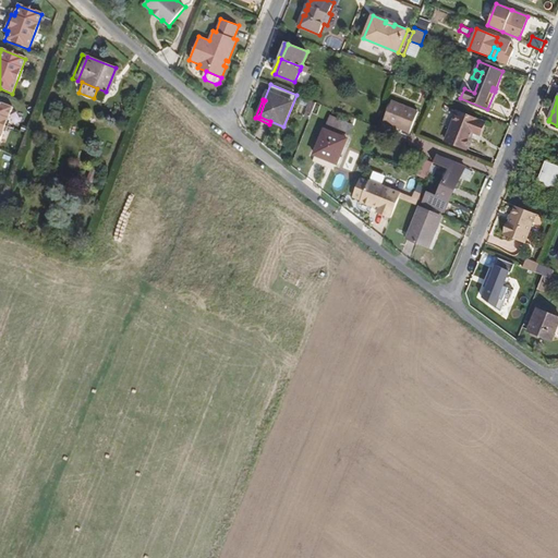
[(15,105),(0,100),(0,121),(10,124),(15,105)]
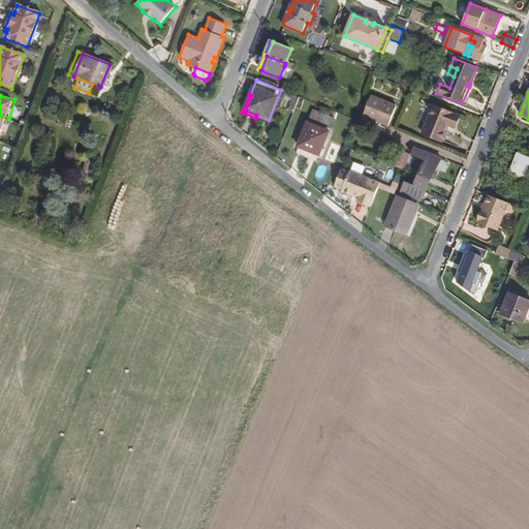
[(296,107),(301,97),(296,95),(291,105),(296,107)]
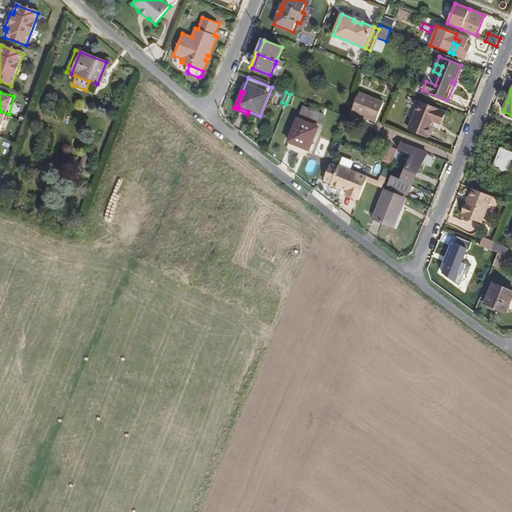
[(384,102),(360,92),(351,112),(376,122),(384,102)]
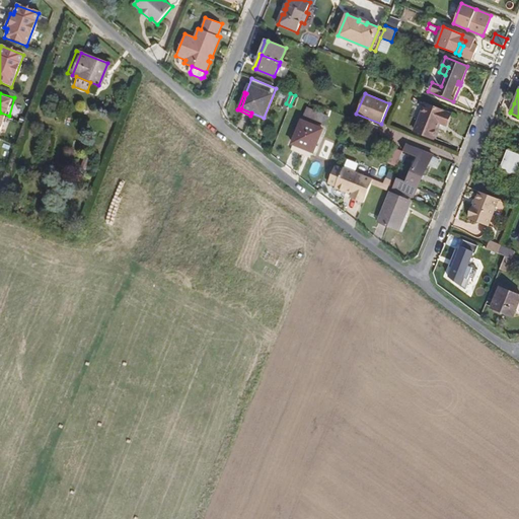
[(295,107),(299,97),(295,95),(290,105),(295,107)]
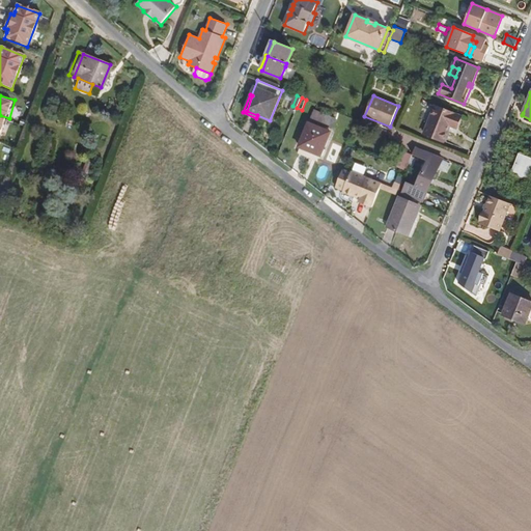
[(447,134),(450,126),(458,129),(463,117),(436,106),(424,134),(444,141),(447,134)]
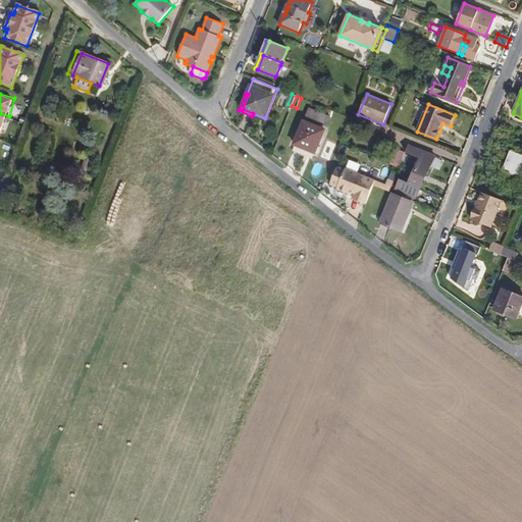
[(329,117),(309,108),(305,117),(326,125),(329,117)]
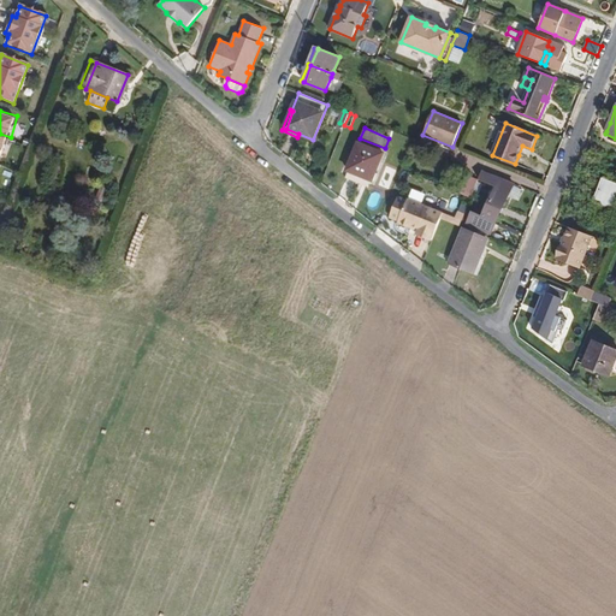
[(0,159),(4,161),(11,137),(0,134),(0,159)]
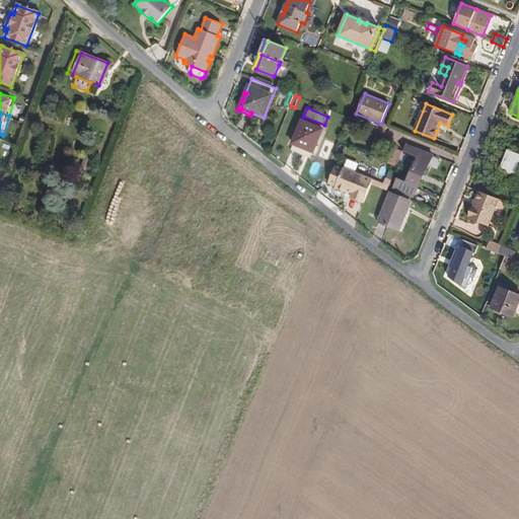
[(397,126),(400,118),(395,116),(392,124),(397,126)]
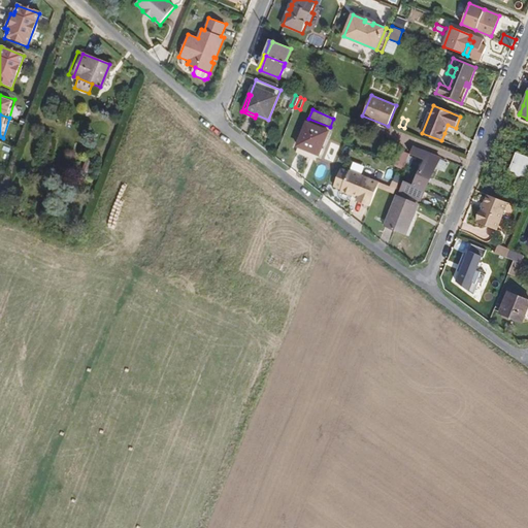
[(319,155),(328,131),(307,123),(298,145),(299,146),(318,154),(319,155)]
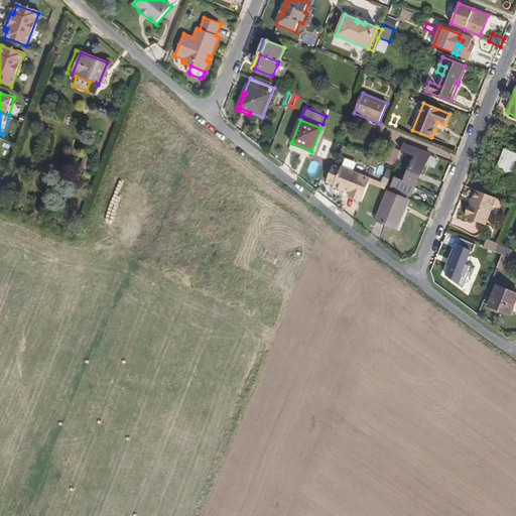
[(321,150),(329,151),(331,141),(323,140),(321,150)]
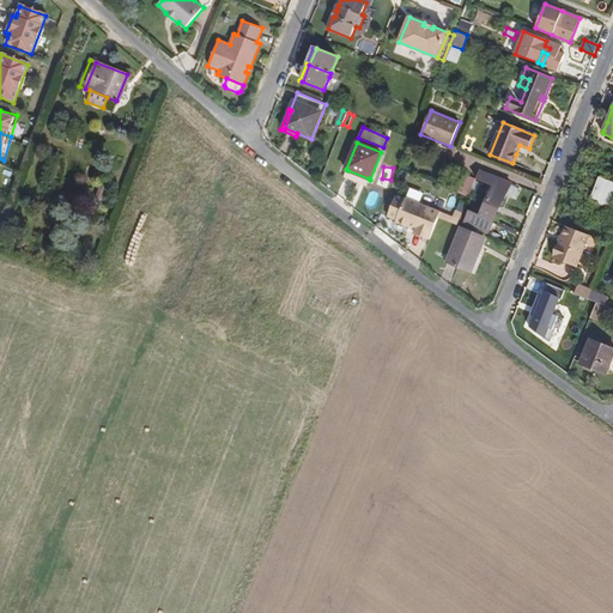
[(369,178),(347,170),(346,174),(368,182),(369,178)]
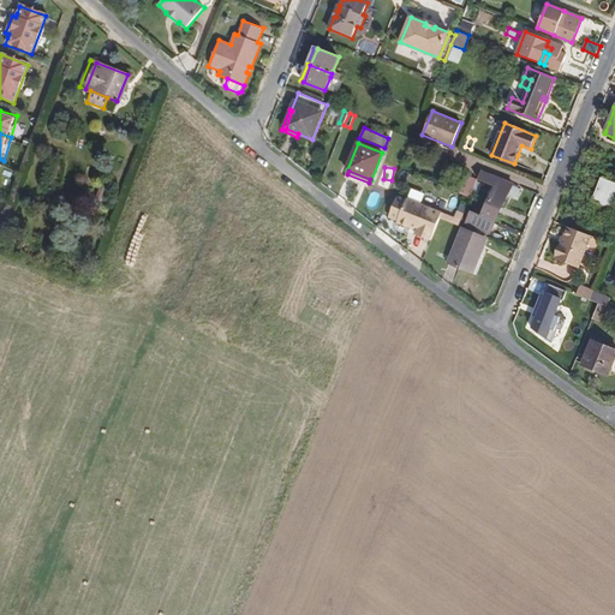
[(502,208),(513,184),(482,171),(481,172),(478,179),(496,187),(494,192),(487,210),(483,216),(471,212),(467,219),(463,216),(459,226),(461,227),(464,227),(466,224),(489,233),(500,213),(502,208)]
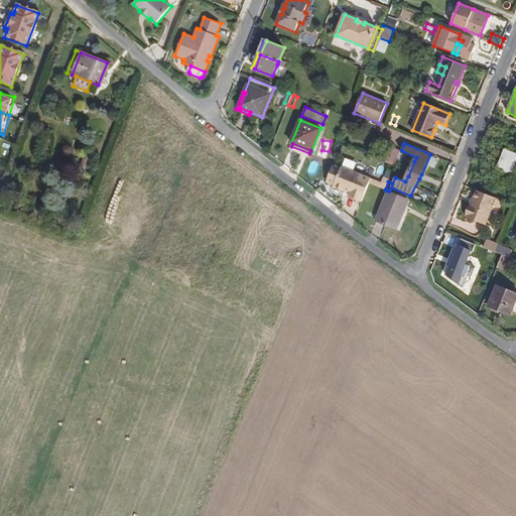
[(394,166),(400,151),(386,145),(380,160),(394,166)]
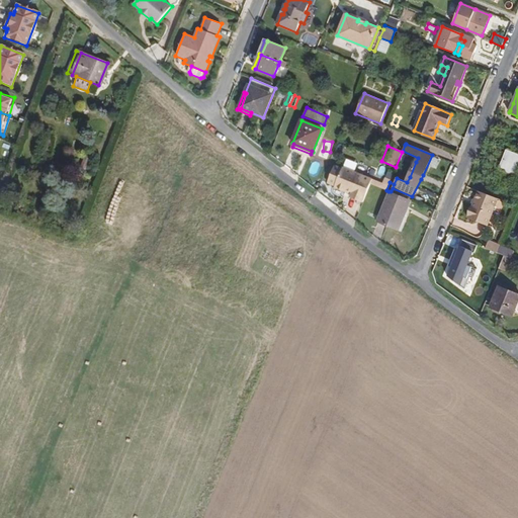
[(517,175),(517,171),(517,154),(506,150),(499,168),(517,175)]
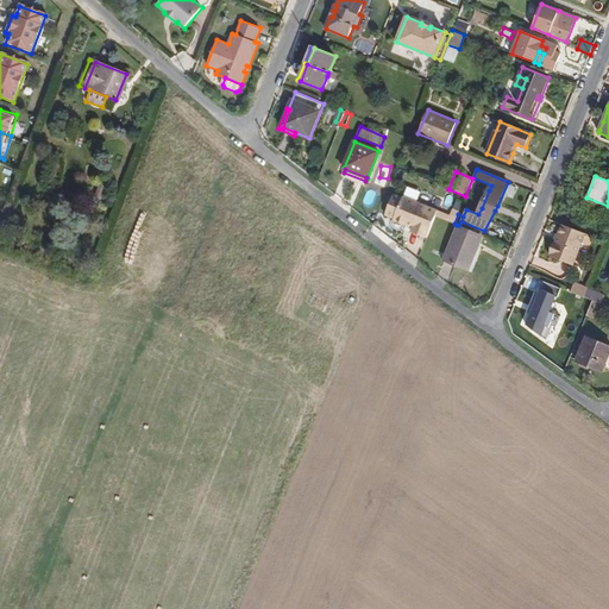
[(489,190),(487,189),(478,207),(482,208),(489,190)]
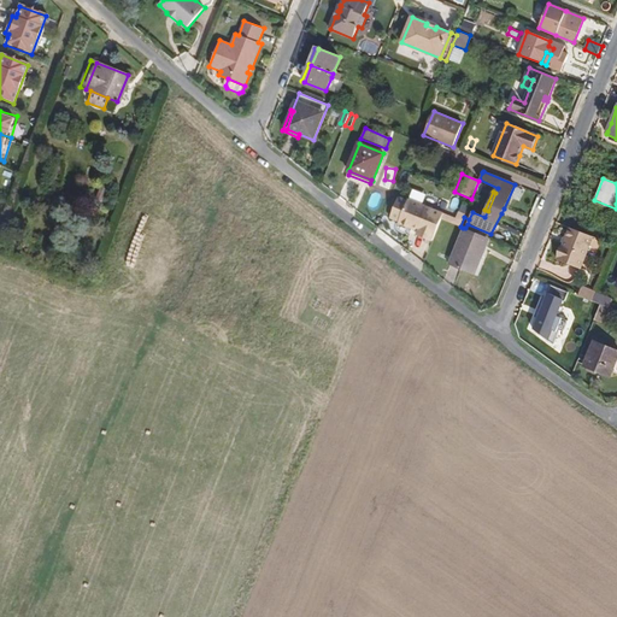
[(418,233),(434,239),(441,218),(445,212),(418,201),(417,204),(409,200),(401,219),(410,223),(409,224),(413,227),(415,224),(421,227),(418,233)]
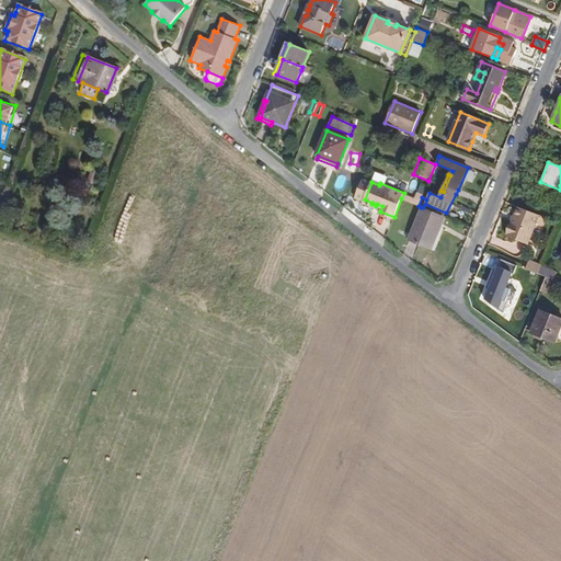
[(414,202),(416,194),(409,191),(407,198),(414,202)]
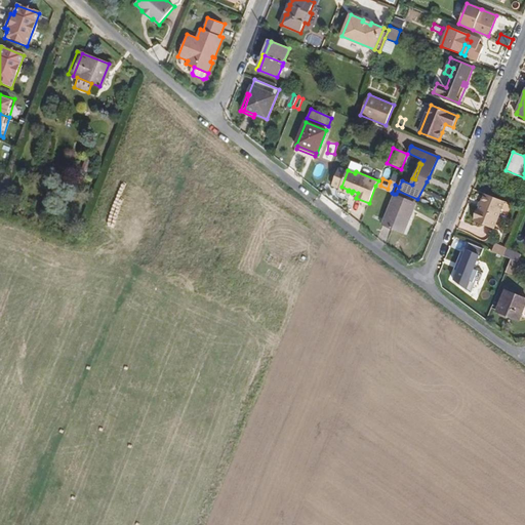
[(396,194),(394,194),(393,196),(415,205),(416,202),(396,194)]
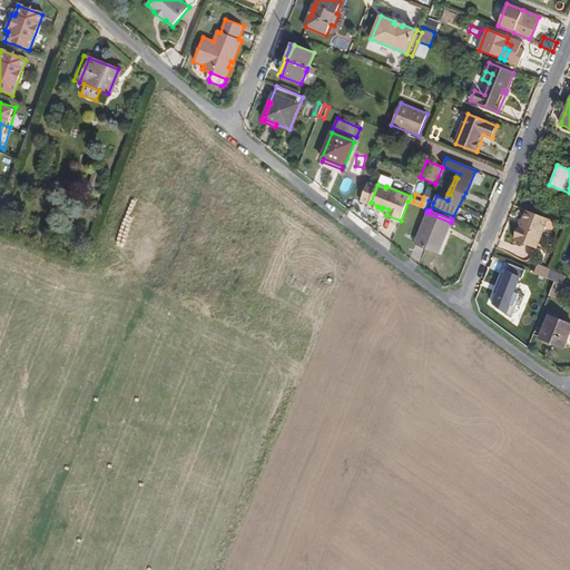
[(536,248),(548,218),(527,210),(514,241),(536,248)]
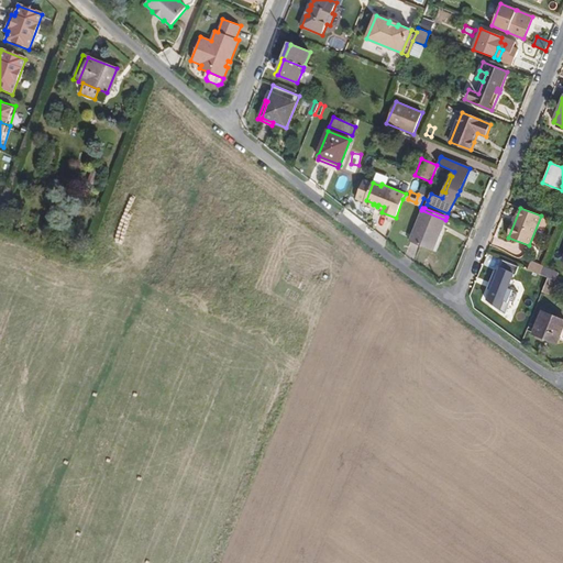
[(440,234),(445,220),(421,210),(409,240),(431,250),(438,233),(440,234)]
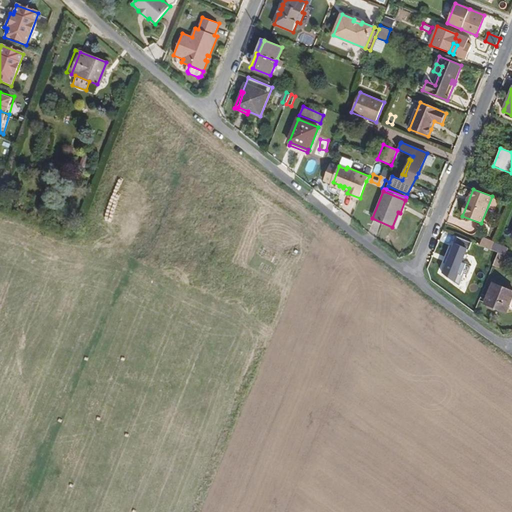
[(400,213),(398,212),(392,227),(396,229),(402,214),(400,213)]
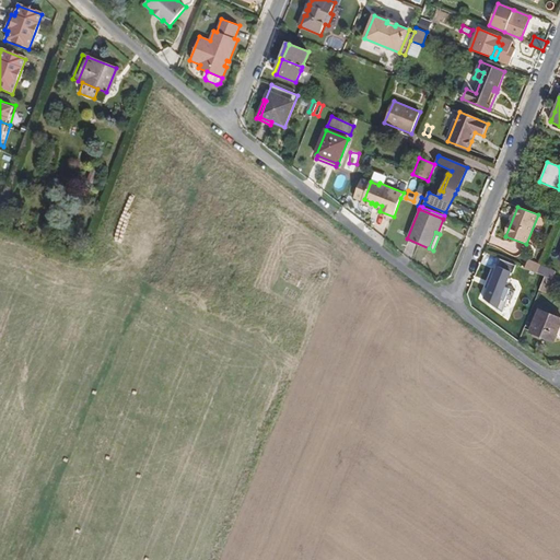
[(538,273),(541,265),(528,260),(525,268),(538,273)]
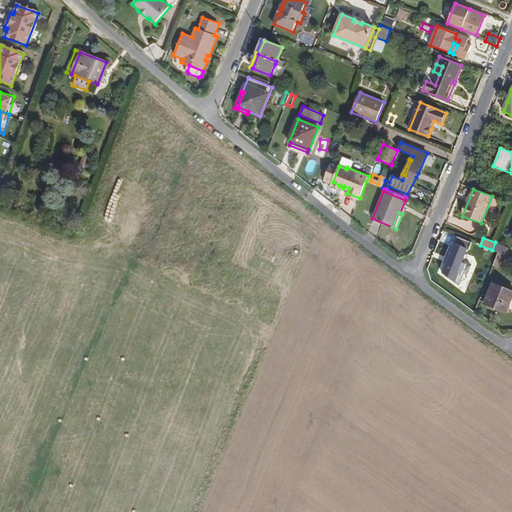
[(505,256),(508,248),(495,242),(492,250),(498,253),(505,256)]
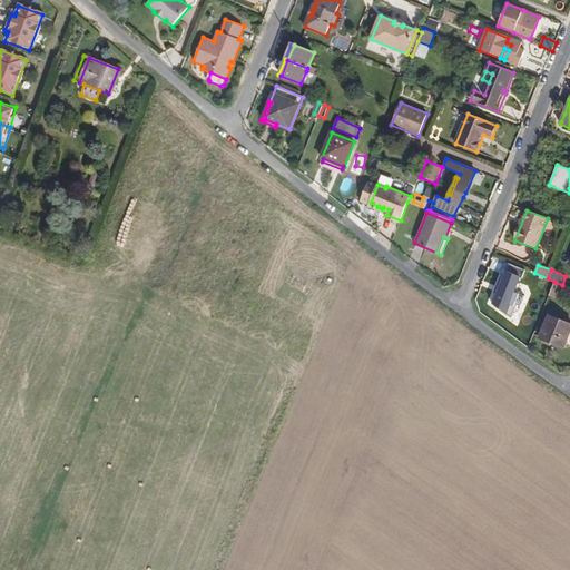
[(558,300),(564,285),(562,285),(554,282),(549,296),(558,300)]
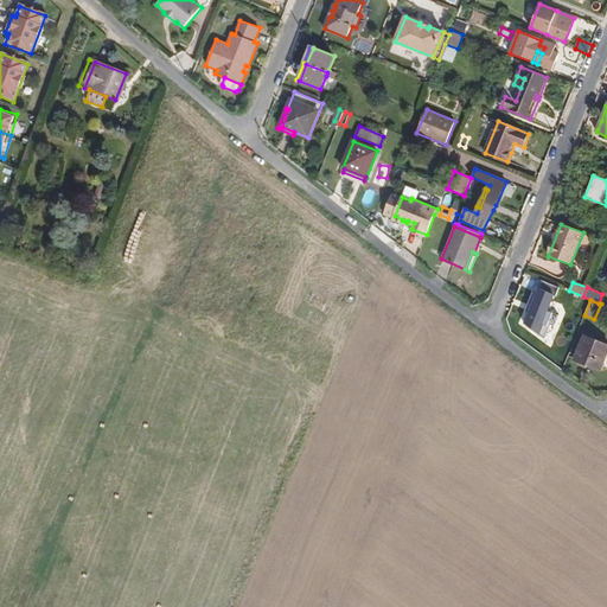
[(557,337),(564,323),(542,312),(534,330),(545,336),(547,332),(557,337)]
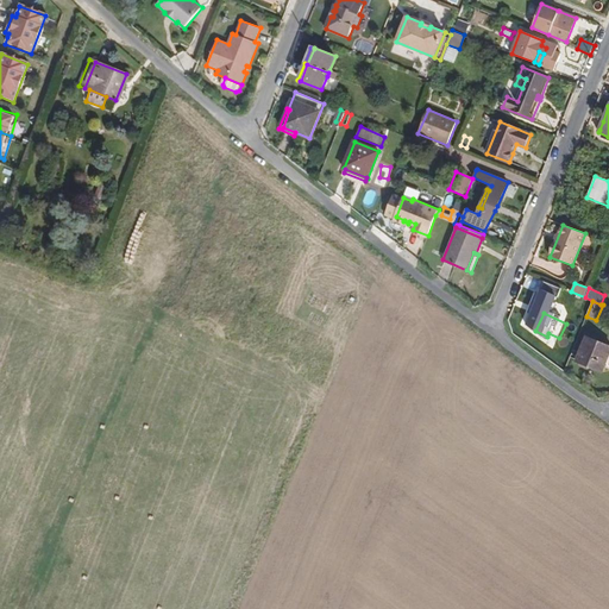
[(607,360),(608,355),(608,345),(586,337),(576,362),(579,363),(589,366),(602,372),(607,360)]
